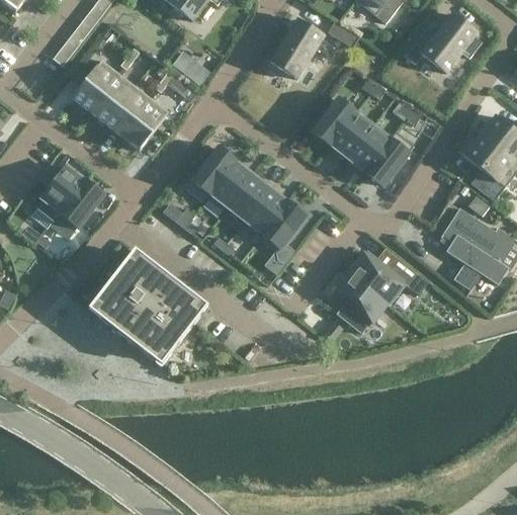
[(1,0),(16,12),(25,0),(1,0)]
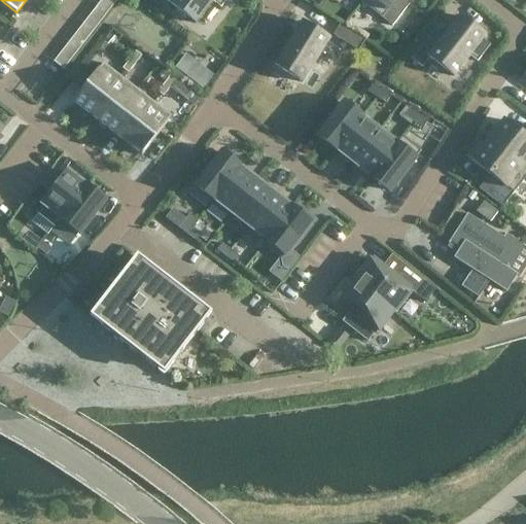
[(113,3),(109,0),(100,0),(99,2),(108,9),(113,3)]
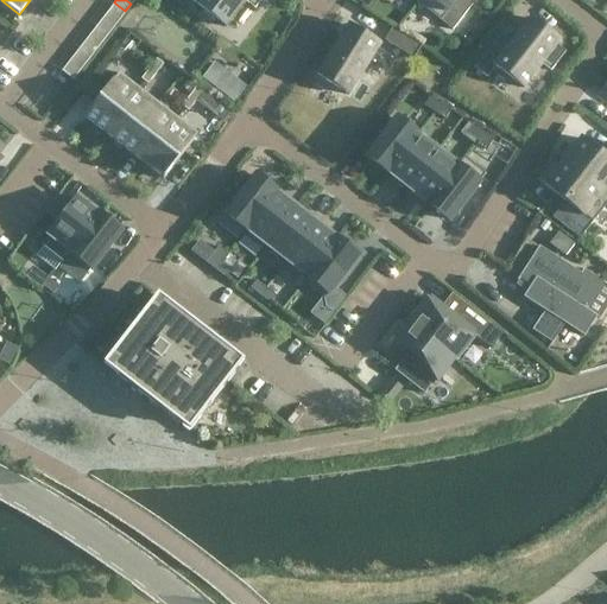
[(196,0),(196,1),(226,25),(245,0),(250,0),(255,5),(259,0),(196,0)]
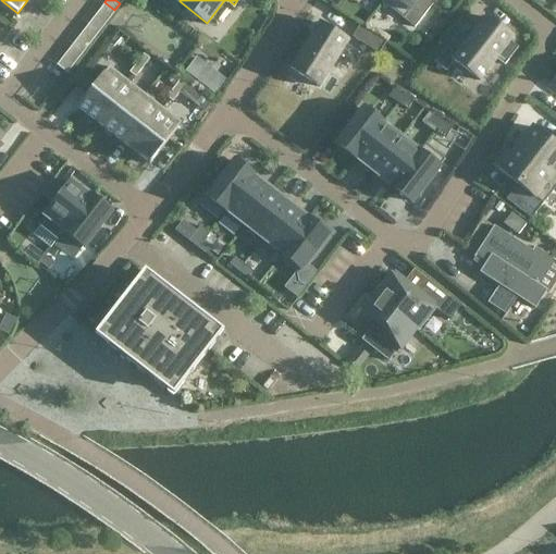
[(382,0),(380,3),(412,28),(434,0),(382,0)]
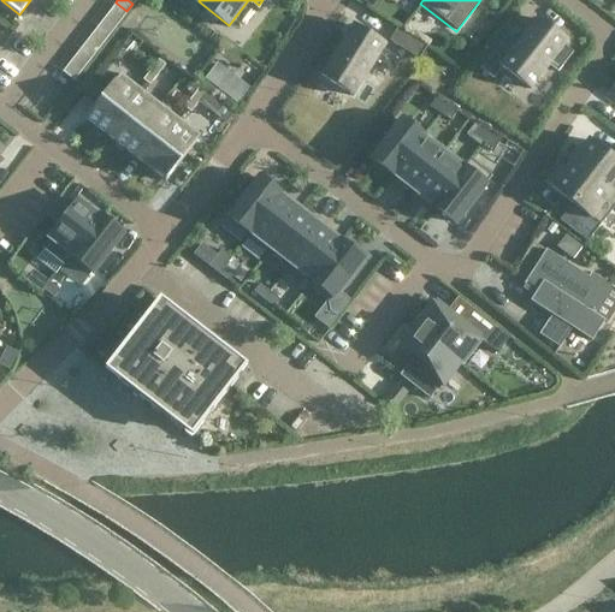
[(126,11),(116,3),(110,10),(122,18),(126,11)]
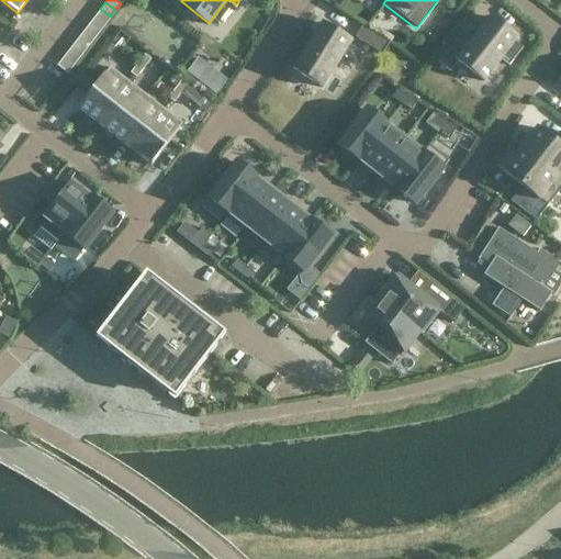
[(111,17),(100,9),(94,15),(105,23),(111,17)]
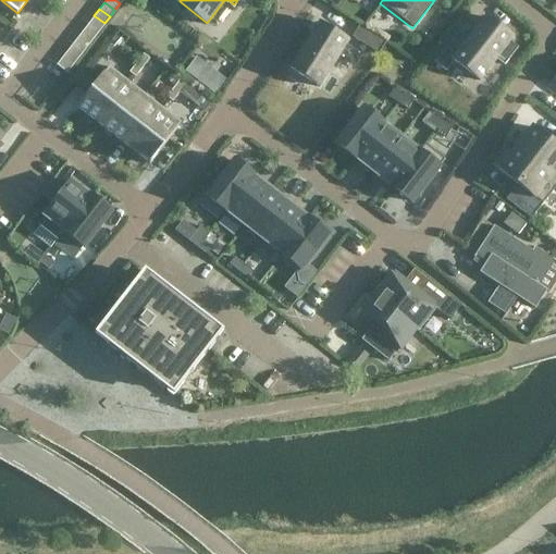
[(435,60),(474,88),(496,60),(503,65),(519,45),(510,38),(514,35),(486,14),(477,26),(467,19),(435,60)]
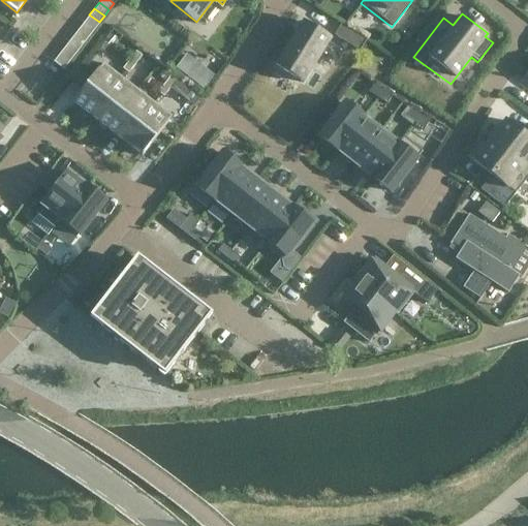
[(99,22),(89,14),(85,21),(94,28),(99,22)]
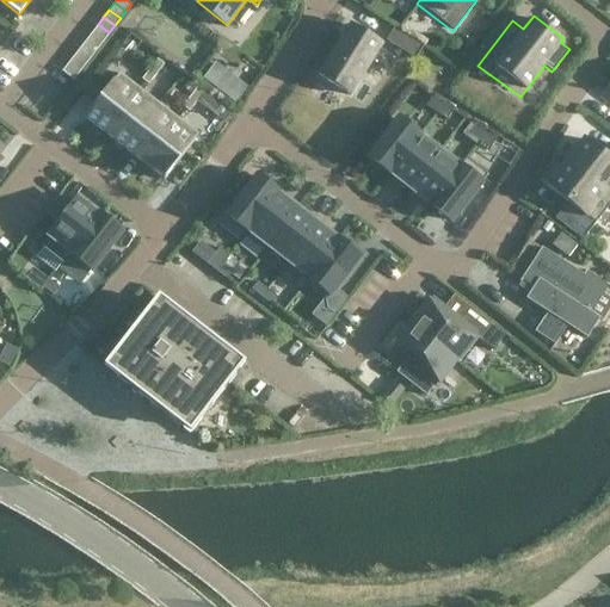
[(342,33),(318,73),(351,94),(383,42),(350,22),(350,23),(342,33)]
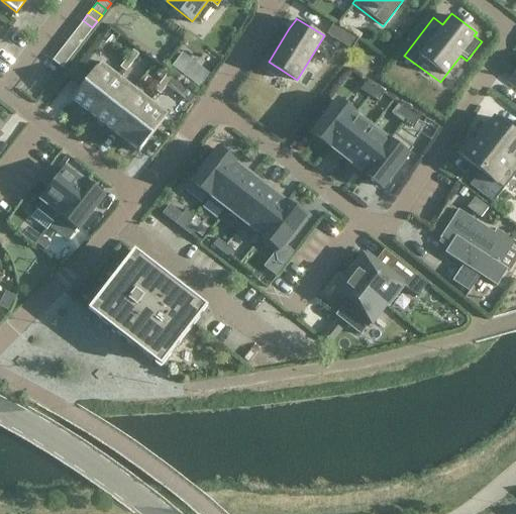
[(83,20),(78,26),(87,34),(92,27),(83,20)]
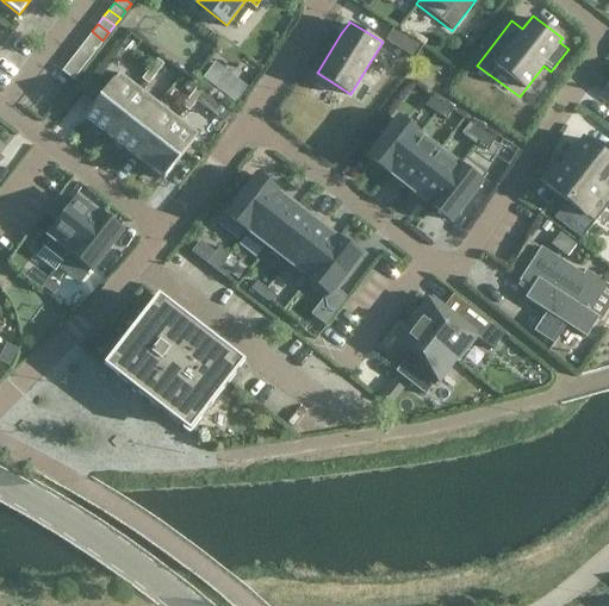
[(395,24),(386,37),(416,56),(424,43),(395,24)]
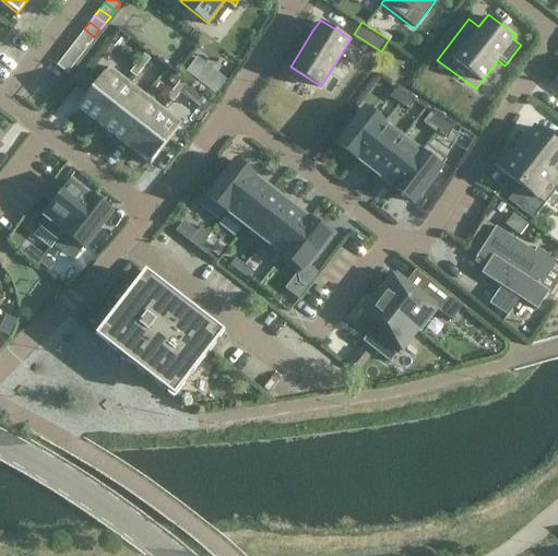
[(84,28),(79,35),(90,44),(94,37),(84,28)]
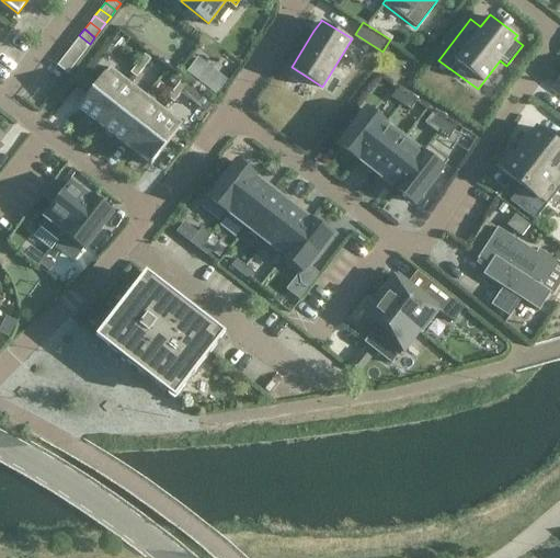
[(90,44),(79,35),(73,43),(84,50),(90,44)]
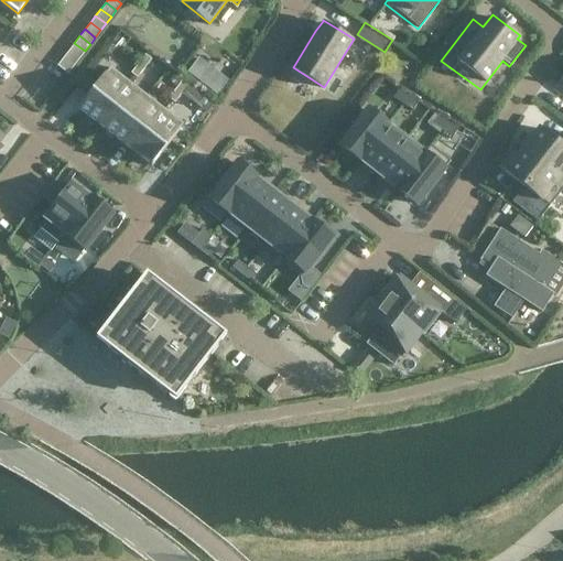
[(85,51),(74,43),(68,50),(79,57),(85,51)]
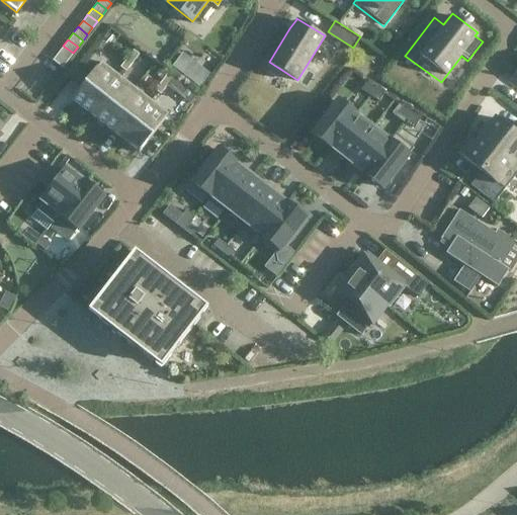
[(63,46),(59,52),(68,59),(73,53),(63,46)]
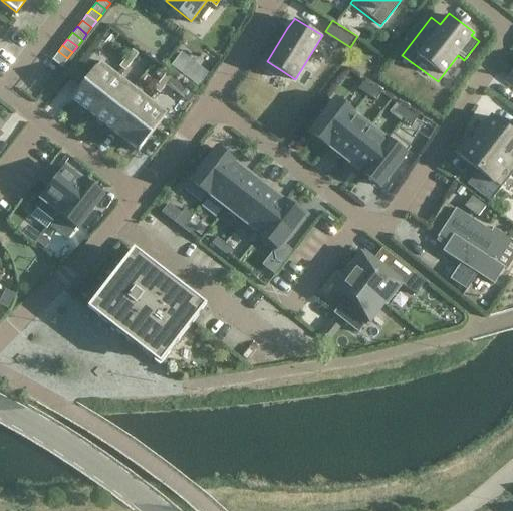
[(132,48),(126,55),(132,60),(139,51),(134,47),(132,48)]
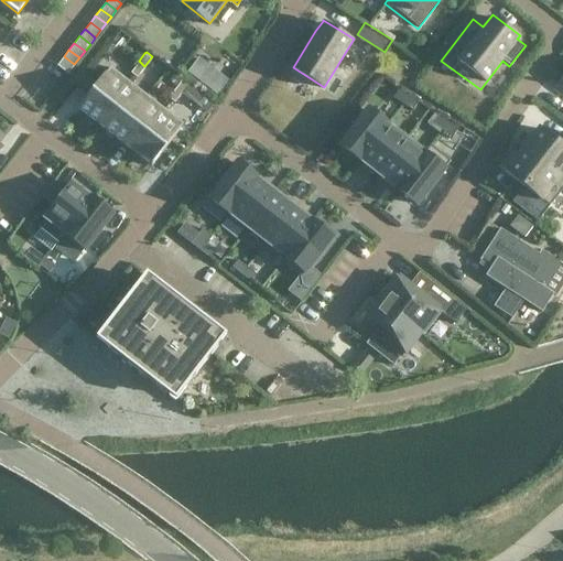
[(74,64),(64,56),(58,63),(68,72),(74,64)]
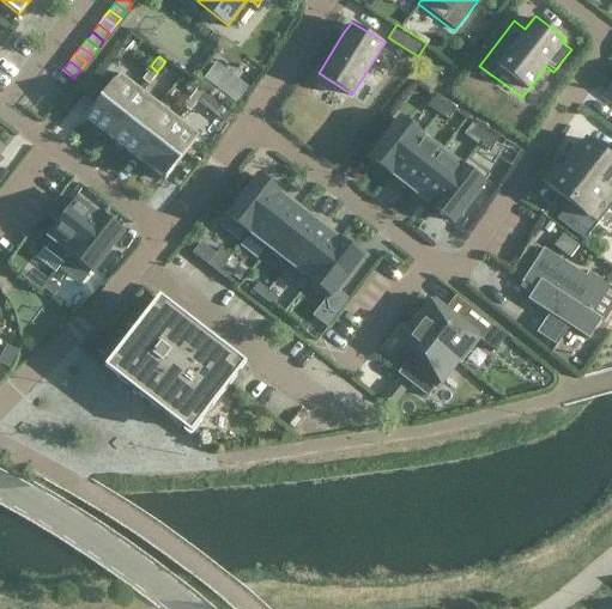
[(252,85),(218,61),(207,78),(238,102),(252,85)]
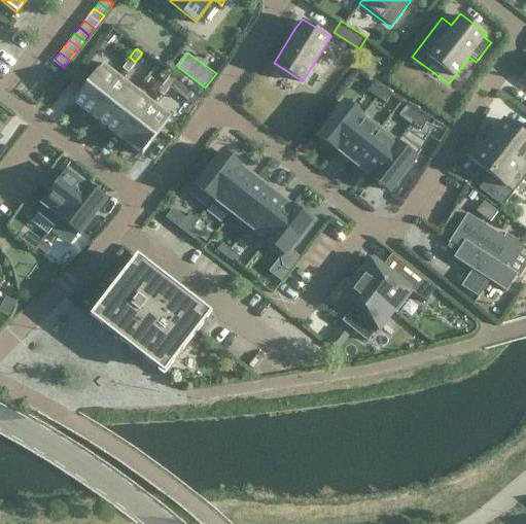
[(130,57),(123,66),(129,70),(135,62),(130,57)]
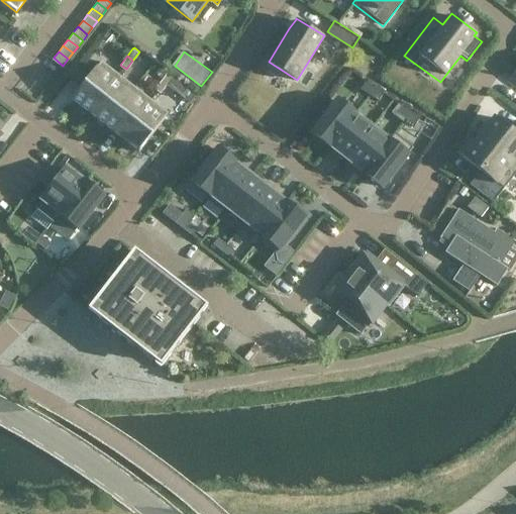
[(119,73),(102,59),(98,64),(97,64),(72,97),(90,111),(119,73)]
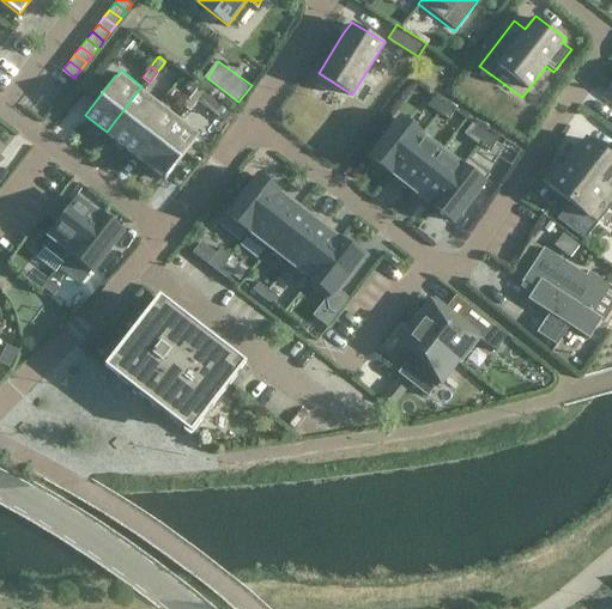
[(192,93),(199,98),(206,89),(200,84),(192,93)]
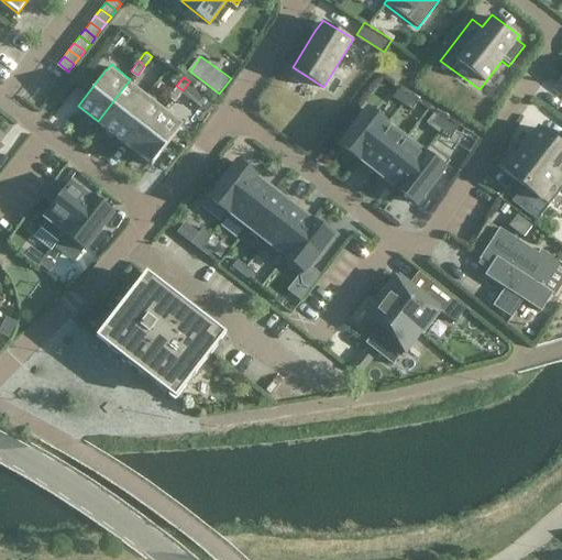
[(130,79),(98,121),(116,134),(147,92),(130,79)]
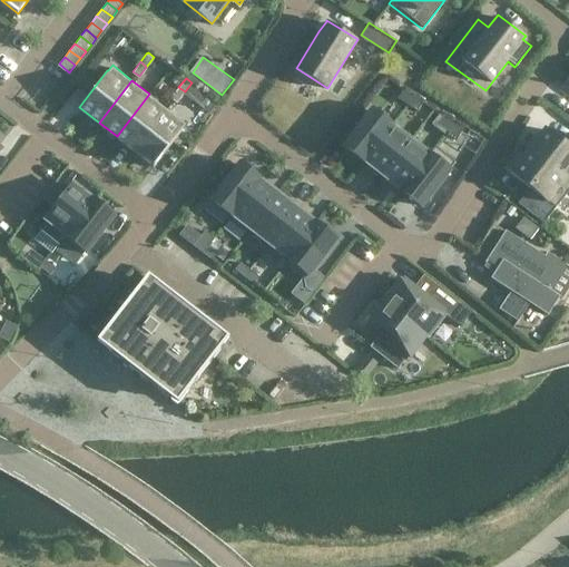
[(185,91),(195,100),(203,89),(193,81),(192,82),(185,91)]
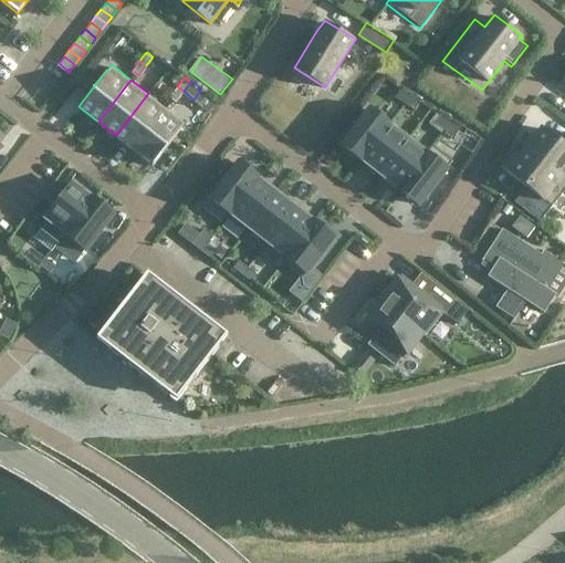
[(177,86),(170,96),(176,101),(184,91),(177,86)]
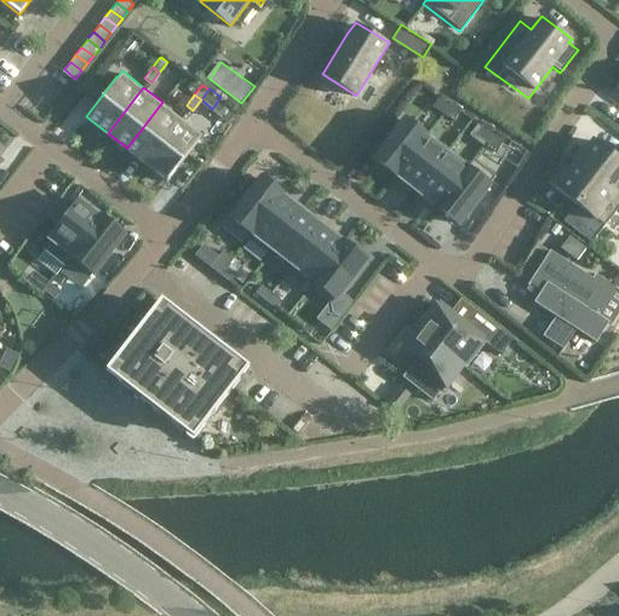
[(450,103),(439,96),(433,105),(443,111),(450,103)]
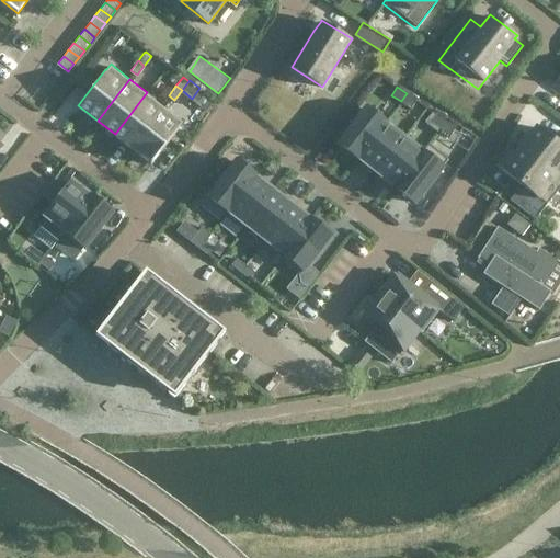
[(164,105),(147,92),(115,134),(132,147),(164,105)]
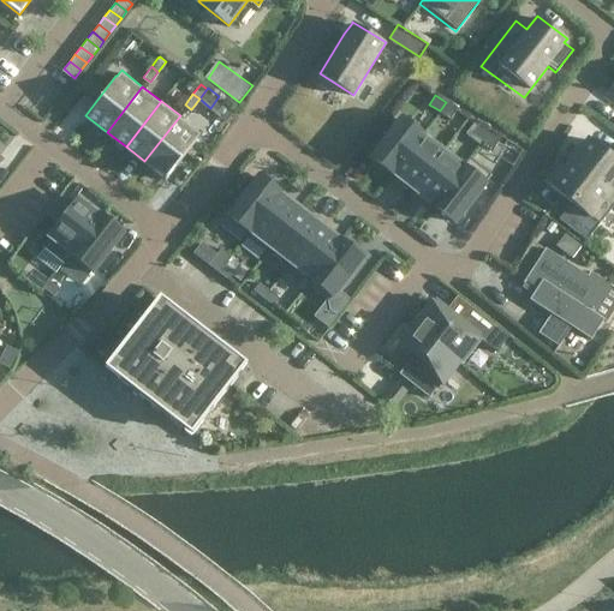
[(457,109),(446,102),(440,111),(451,118),(457,109)]
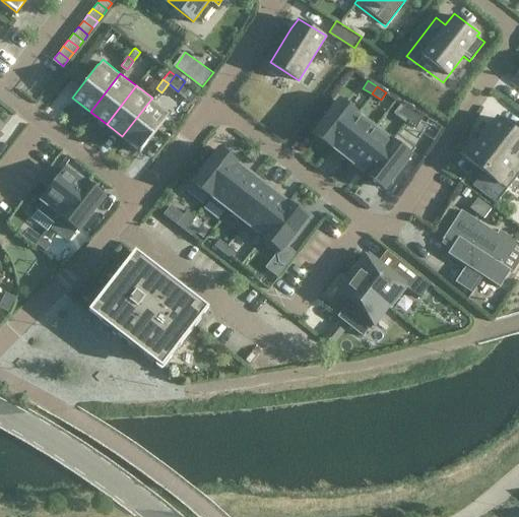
[(357,111),(337,97),(311,131),(329,145),(357,111)]
